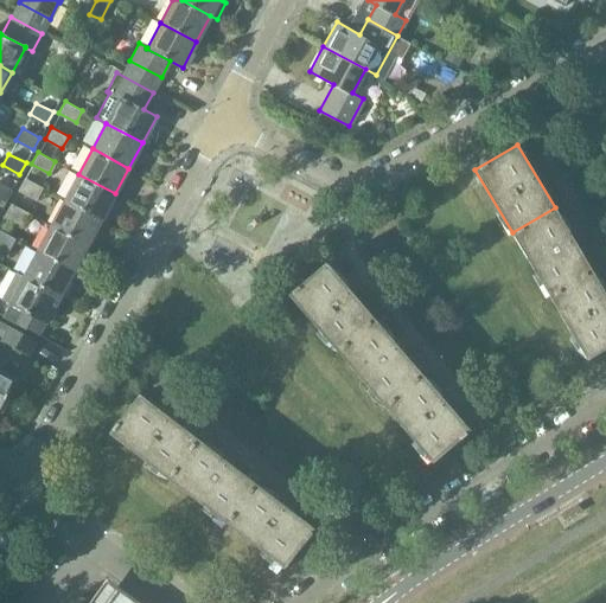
[(65,199),(101,219),(115,193),(78,174),(65,199)]
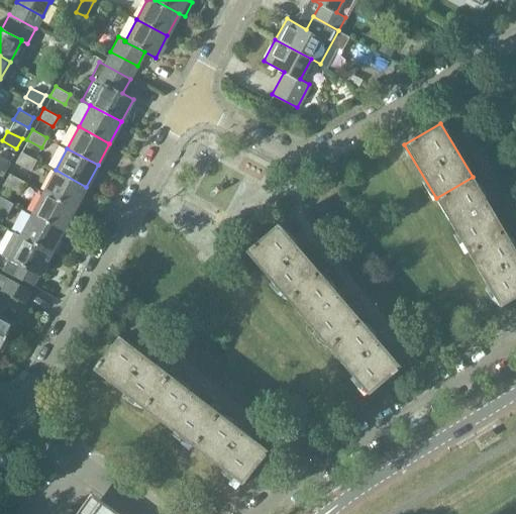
[(15,162),(30,169),(35,159),(20,151),(15,162)]
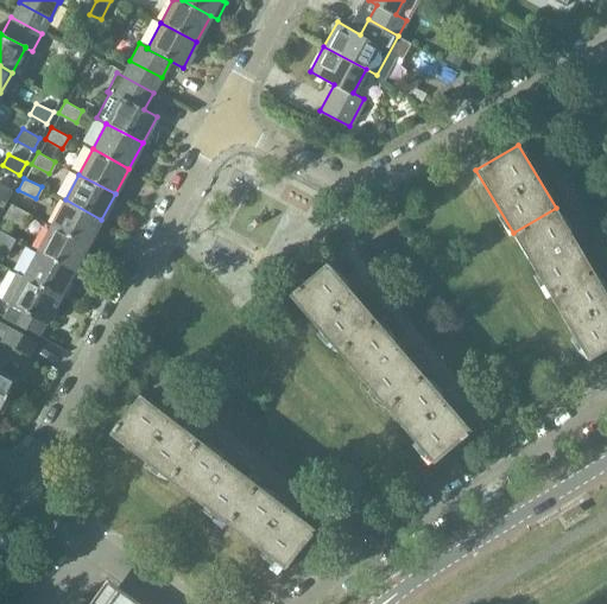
[(0,197),(6,201),(12,189),(0,183),(0,197)]
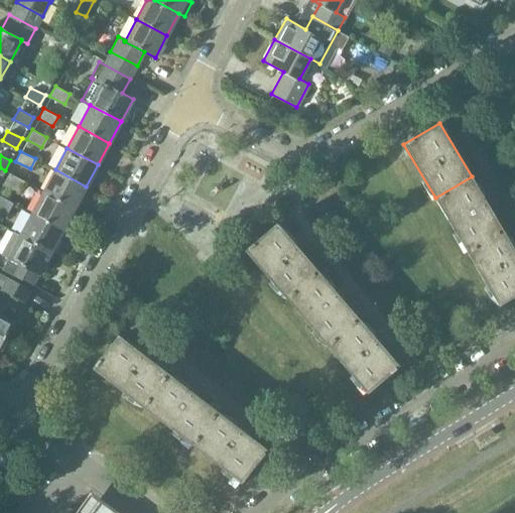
[(86,186),(55,169),(43,191),(75,208),(86,186)]
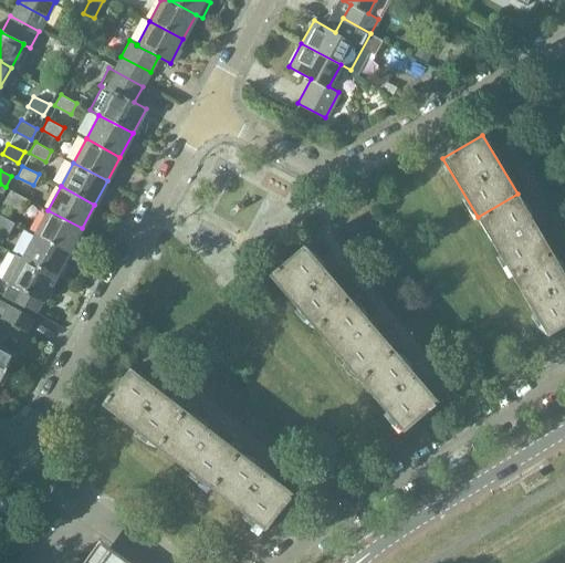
[(3,200),(20,209),(25,198),(10,189),(3,200)]
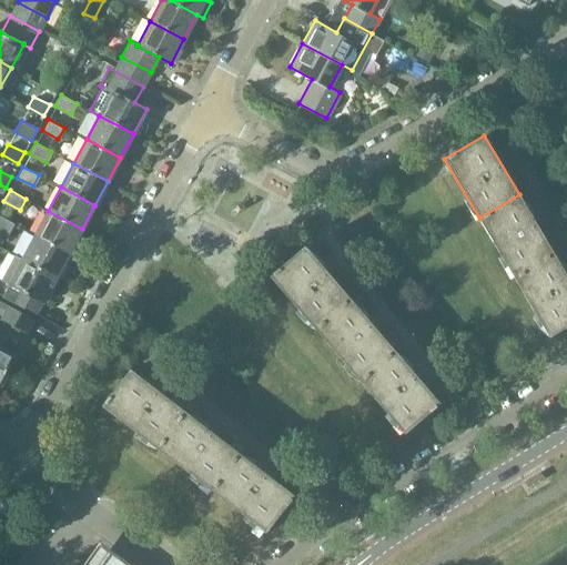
[(514,278),(554,254),(519,194),(479,218),(514,278)]
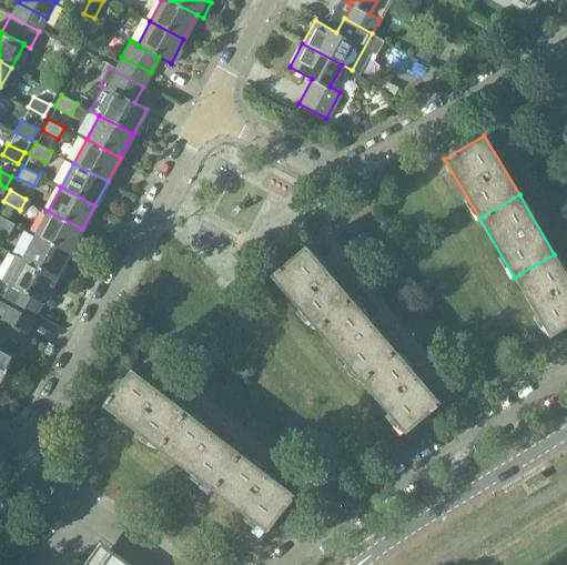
[(82,229),(48,211),(36,235),(69,253),(82,229)]
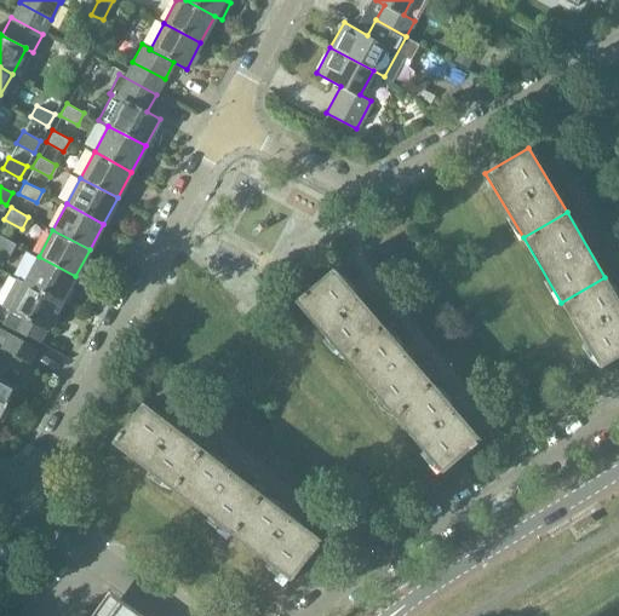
[(0,251),(7,254),(15,242),(0,235),(0,251)]
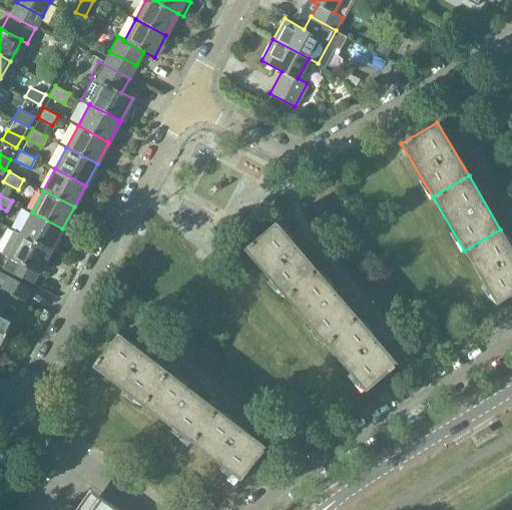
[(62,228),(32,212),(20,233),(50,249),(62,228)]
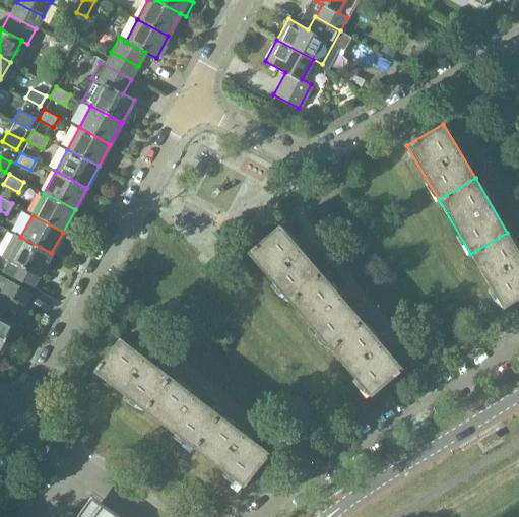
[(288,300),(321,272),(279,224),(248,252),(288,300)]
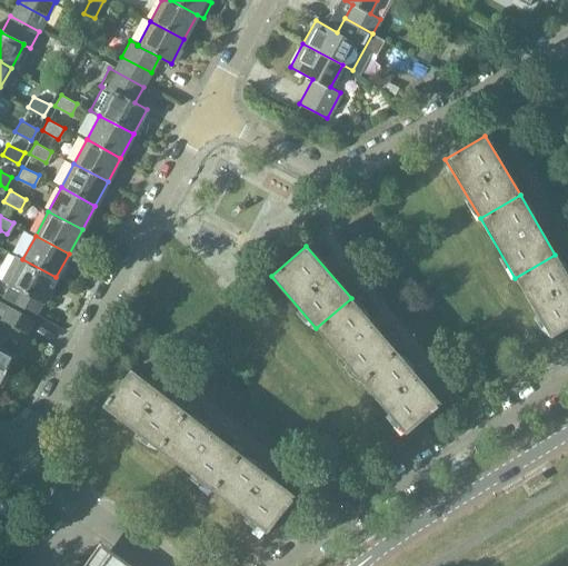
[(515,278),(550,337),(567,326),(567,276),(555,255),(515,278)]
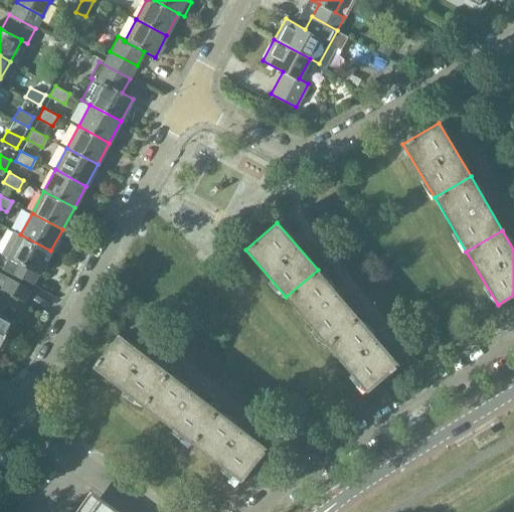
[(50,250),(20,234),(8,257),(17,262),(38,273),(39,273),(50,250)]
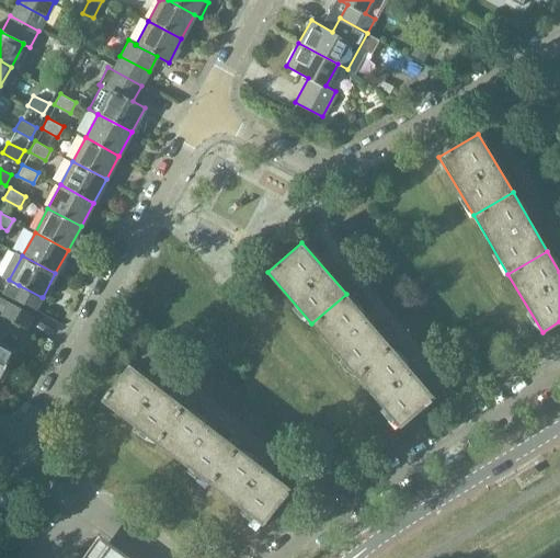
[(42,297),(19,285),(12,296),(35,309),(42,297)]
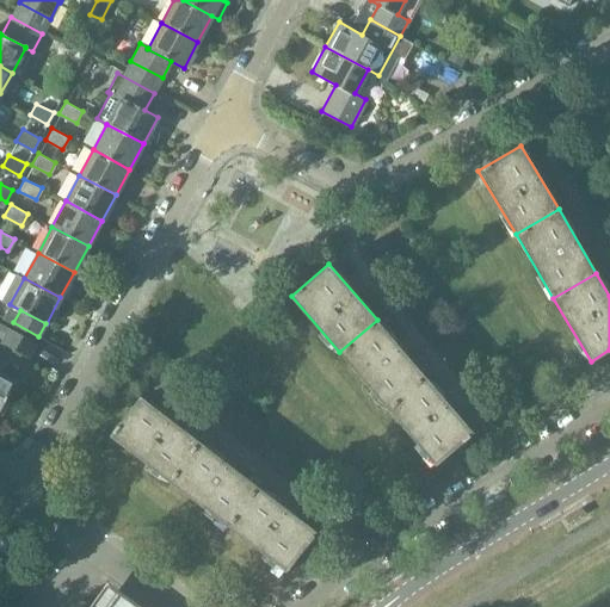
[(425,376),(377,320),(339,352),(388,408),(425,376)]
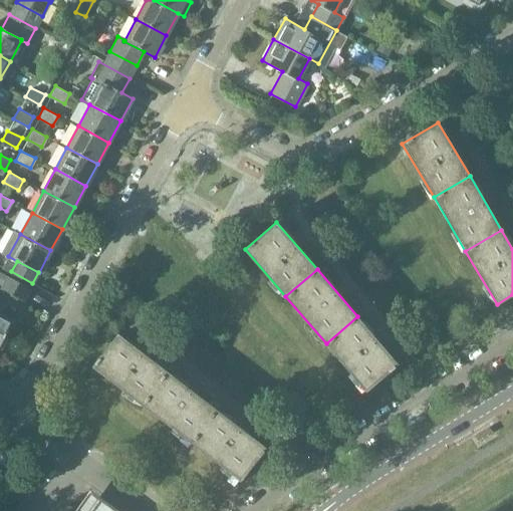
[(0,287),(23,300),(30,287),(7,275),(0,287)]
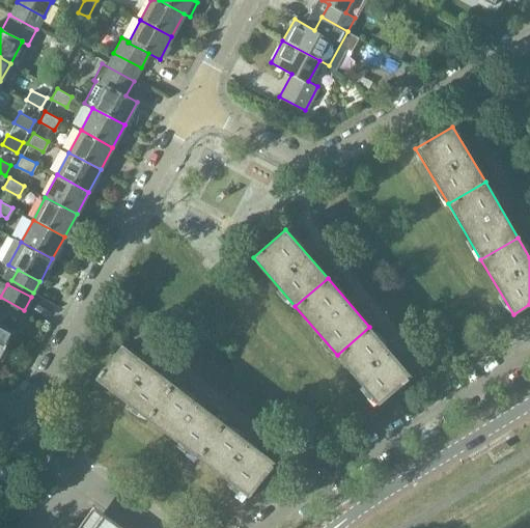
[(0,356),(15,330),(1,323),(6,313),(0,310),(0,356)]
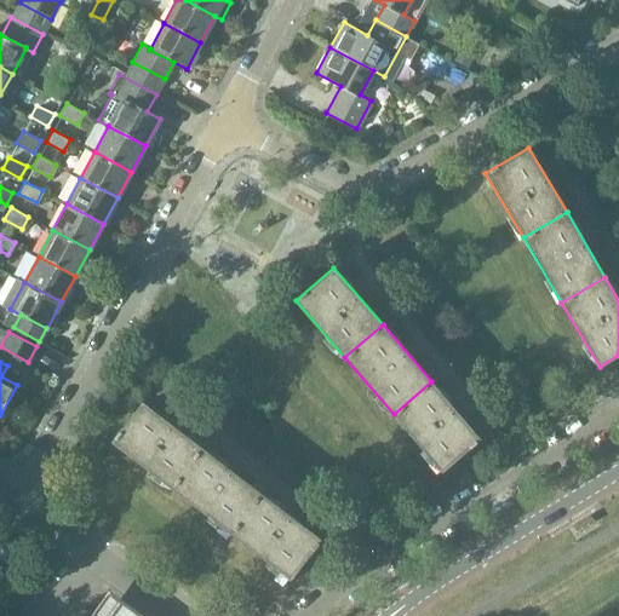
[(394,414),(441,472),(480,439),(431,381),(394,414)]
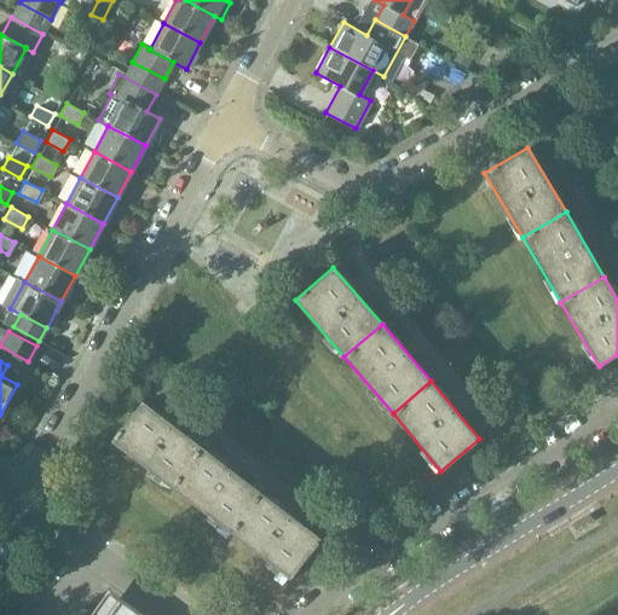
[(202,447),(143,401),(111,441),(171,487),(202,447)]
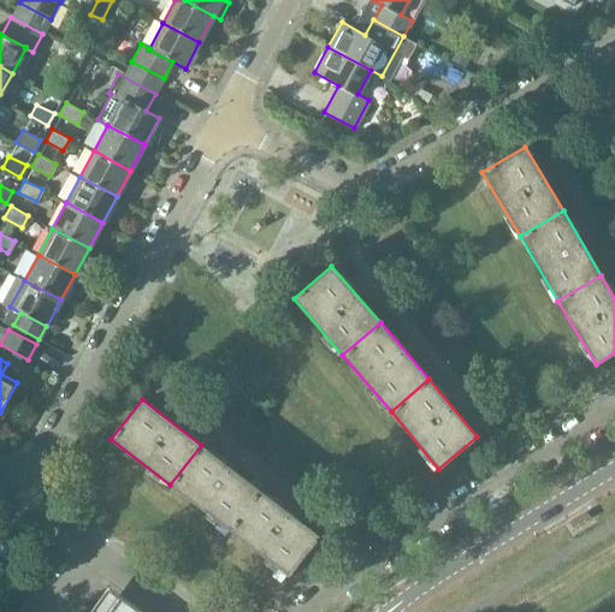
[(260,491),(201,445),(170,485),(230,530),(260,491)]
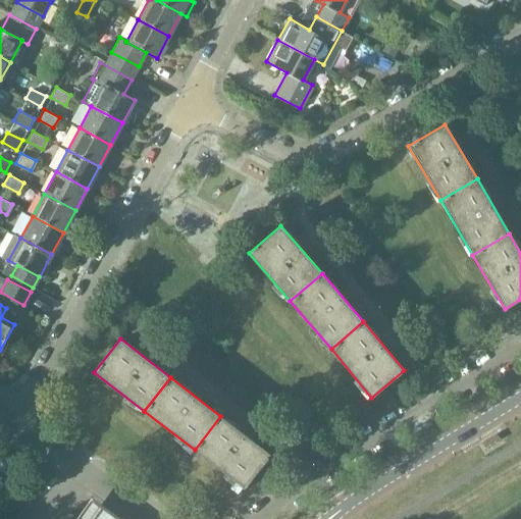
[(195,450),(245,488),(270,455),(220,416),(195,450)]
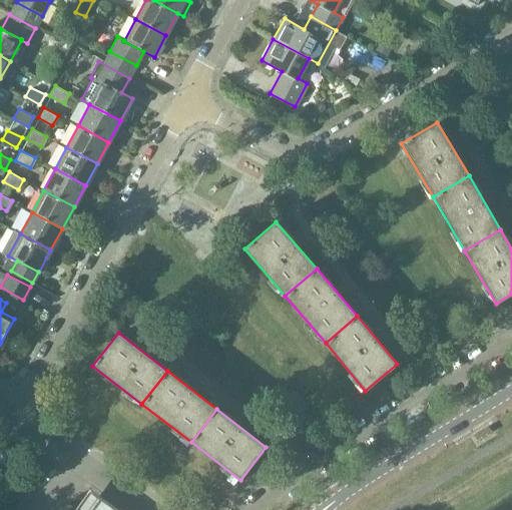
[(74,509),(115,509),(88,491),(74,509)]
